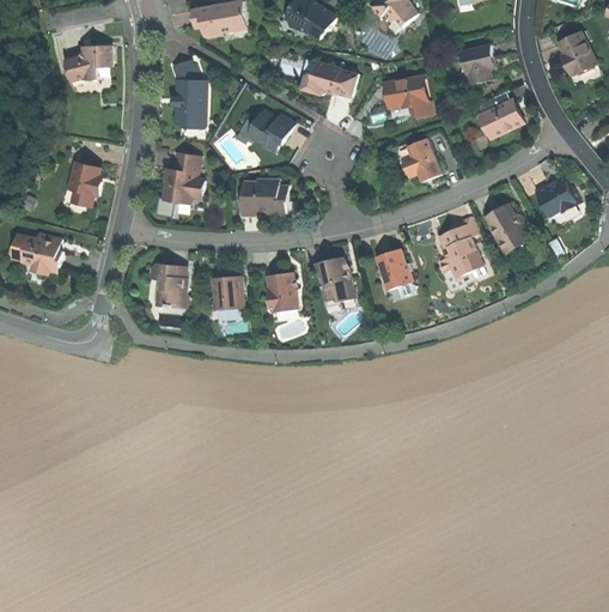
[(220,4),(192,8),(193,19),(195,26),(202,25),(203,35),(207,36),(221,34),(220,31),(232,25),(237,29),(247,26),(242,0),(229,2),(229,5),(223,6),(220,4)]
